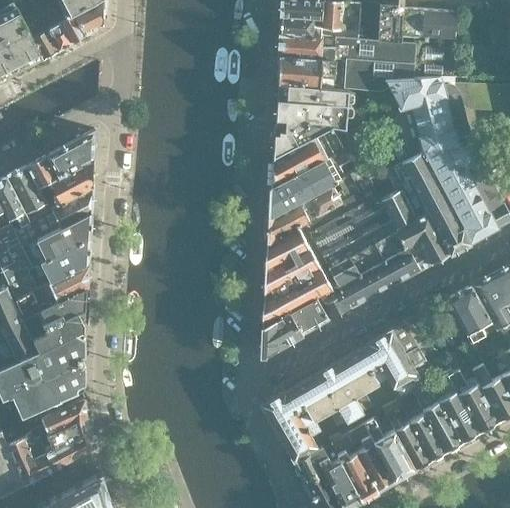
[(105,1),(105,0),(63,0),(73,19),(75,18),(105,1)]
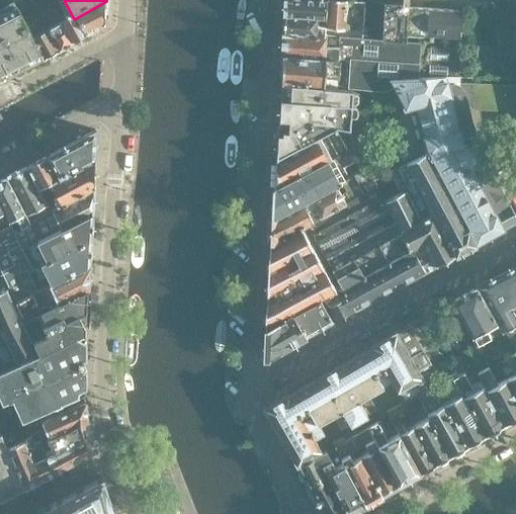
[(326,21),(328,3),(287,0),(286,0),(285,19),(326,21)]
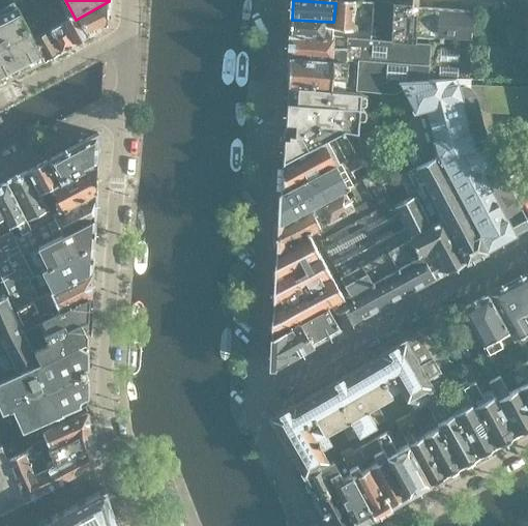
[(413,0),(413,7),(394,6),(393,35),(392,42),(415,45),(417,11),(417,0),(413,0)]
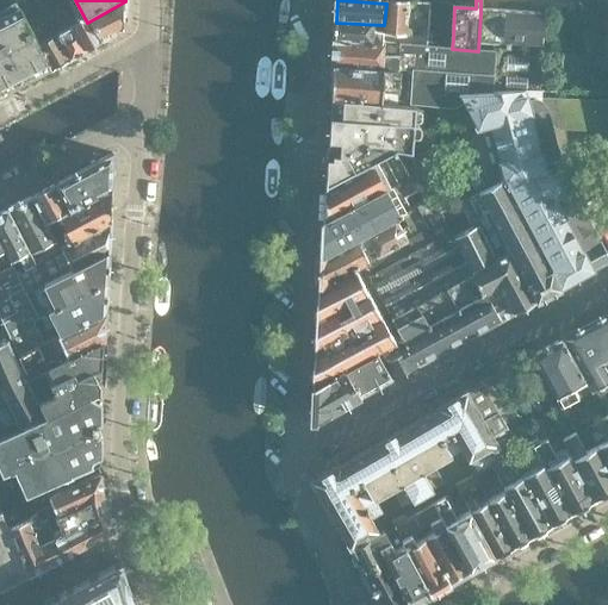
[(124,33),(125,22),(125,1),(90,22),(103,45),(105,49),(116,44),(113,39),(124,33)]
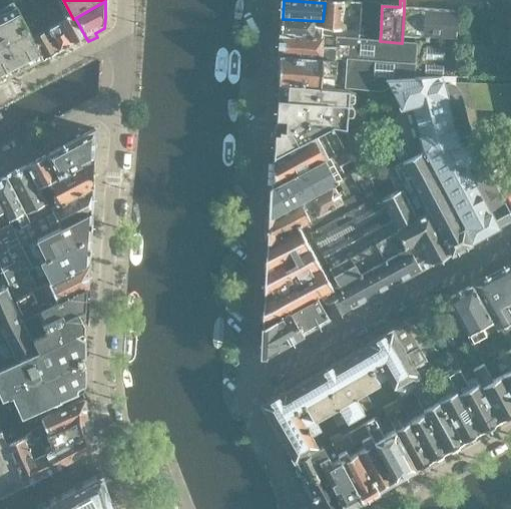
[(343,32),(344,4),(325,3),(323,21),(323,31),(343,32)]
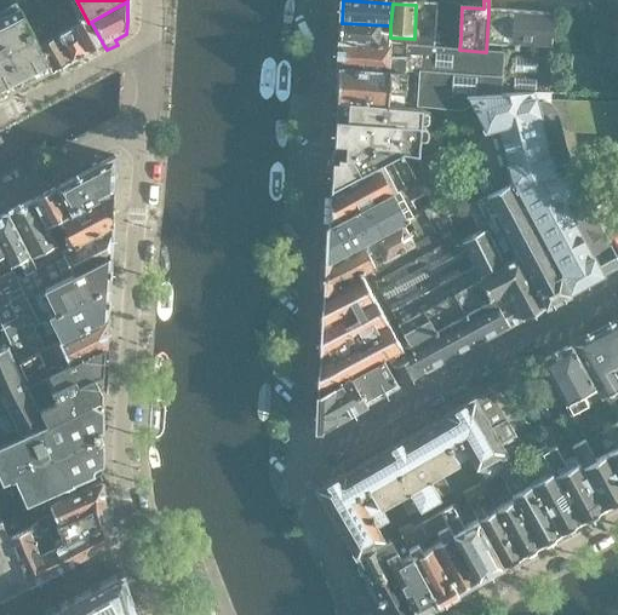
[(436,40),(439,6),(416,5),(415,39),(436,40)]
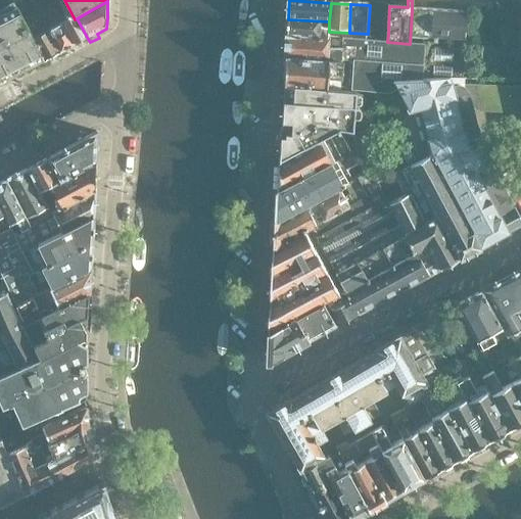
[(388,35),(389,6),(370,5),(368,34),(388,35)]
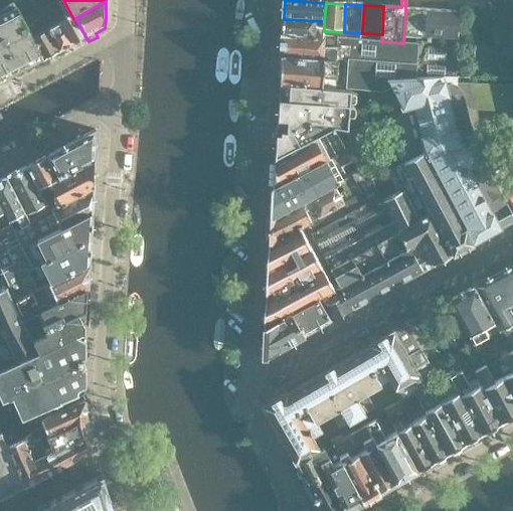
[(44,61),(33,41),(17,10),(0,18),(0,80),(2,83),(44,61)]
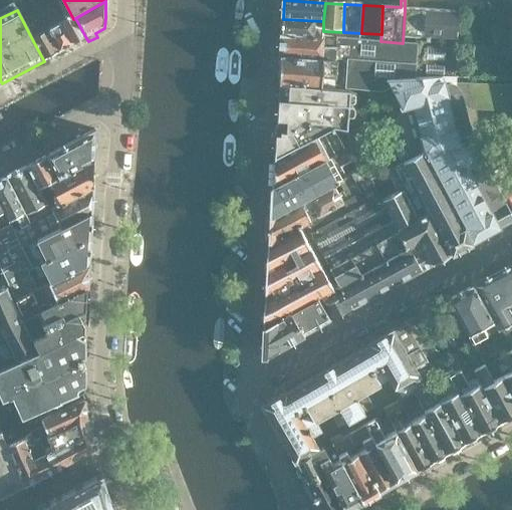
[(457,44),(457,14),(405,11),(403,43),(418,44),(457,46),(457,44)]
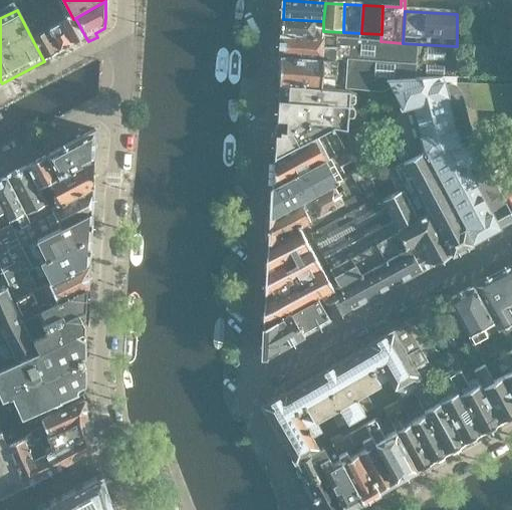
[(474,45),(474,15),(457,14),(457,44),(474,45)]
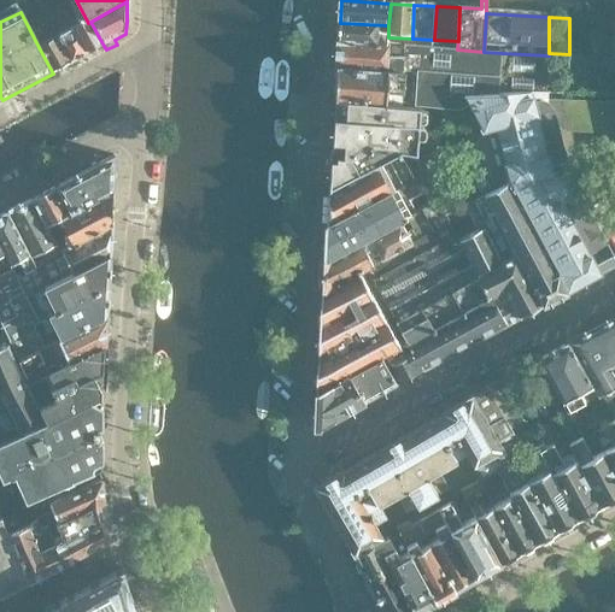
[(104,46),(91,22),(88,23),(76,30),(89,54),(104,46)]
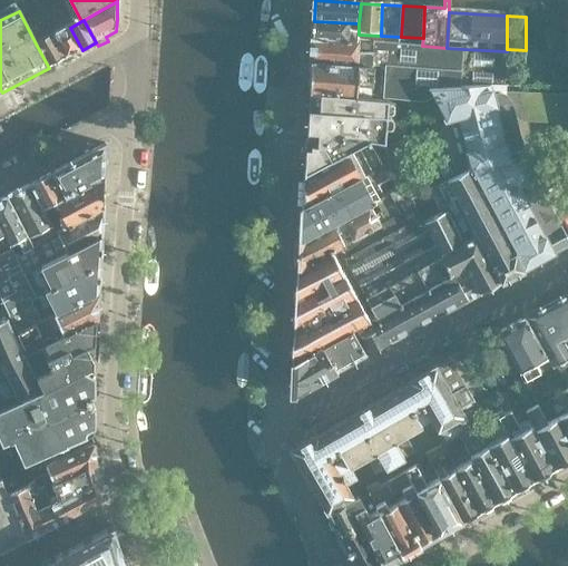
[(463,49),(447,48),(422,46),(358,42),(359,35),(359,23),(314,21),(313,39),(310,95),(397,99),(428,101),(434,98),(431,91),(462,91),(463,49)]
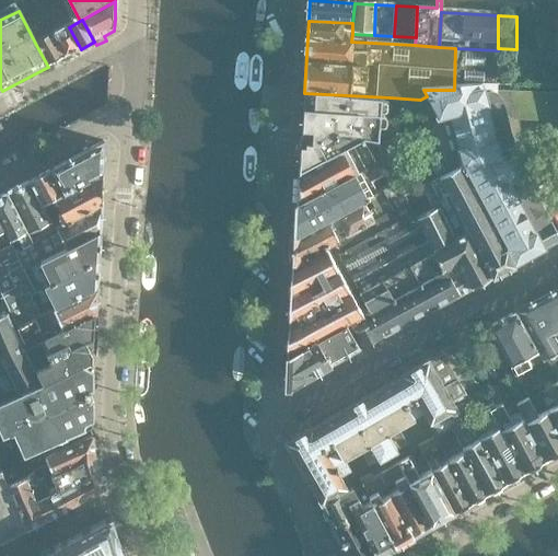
[(81,49),(69,27),(54,36),(66,58),(81,49)]
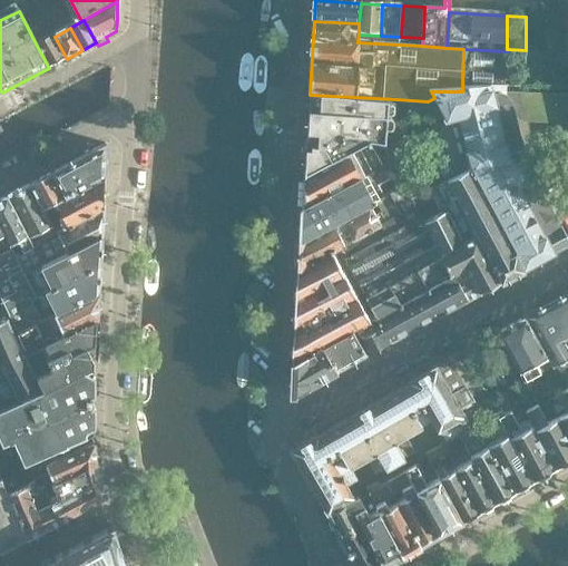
[(67,59),(55,37),(37,46),(49,68),(67,59)]
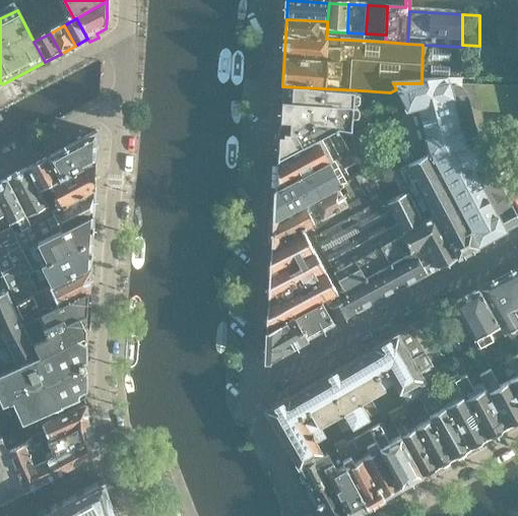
[(517,48),(514,48),(513,54),(517,54),(517,76),(508,75),(508,83),(517,83),(517,48)]
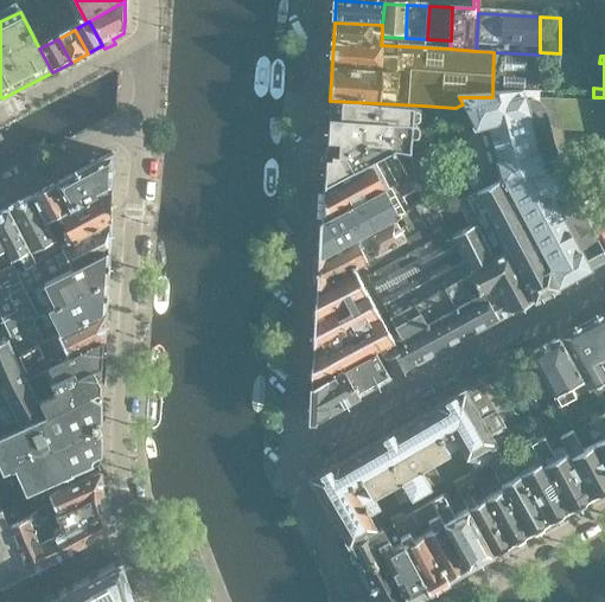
[(580,210),(581,210),(572,192),(573,192),(573,191),(574,187),(574,185),(574,184),(573,181),(573,179),(572,178),(571,175),(568,173),(566,172),(565,171),(564,171),(562,171),(558,152),(555,152),(548,125),(556,125),(556,134),(603,135),(603,127),(604,127),(604,97),(593,97),(492,97),(459,97),(463,104),(476,128),(470,149),(452,159),(472,198),(440,216),(445,223),(483,299),(485,298),(498,322),(535,302),(559,289),(591,271),(604,263),(604,255),(599,244),(599,245),(580,210)]
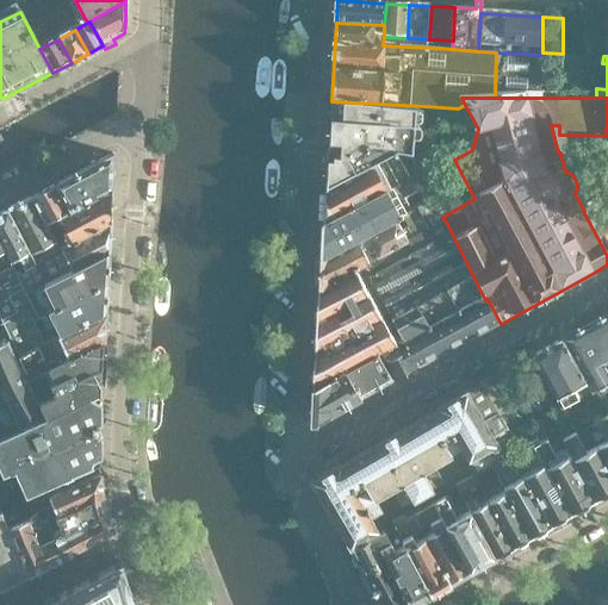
[(421,161),(425,106),(332,101),(327,191),(386,158),(413,161),(421,161)]
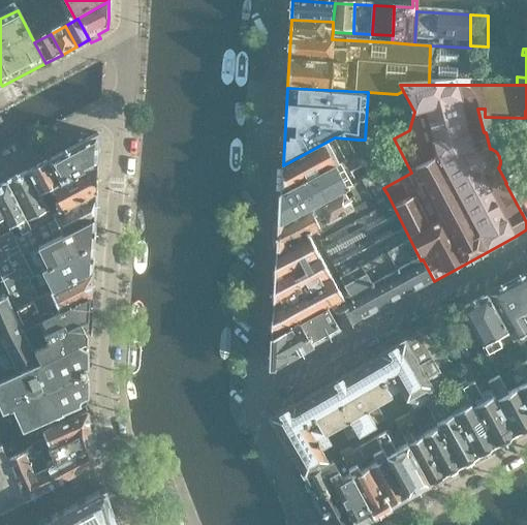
[(98,165),(99,136),(50,162),(61,184),(98,165)]
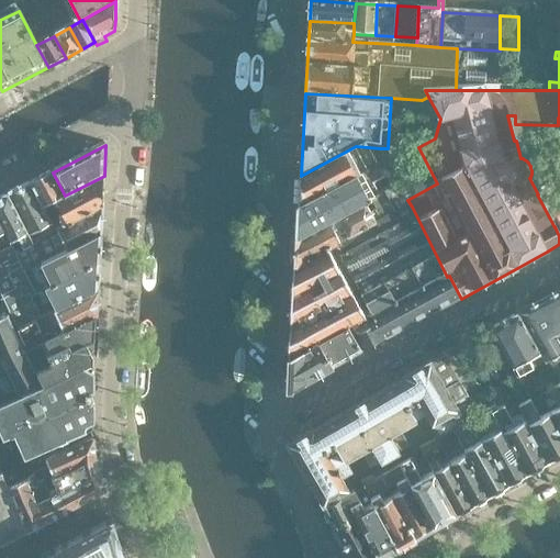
[(299,209),(378,166),(387,162),(380,148),(356,146),(301,176),(299,209)]
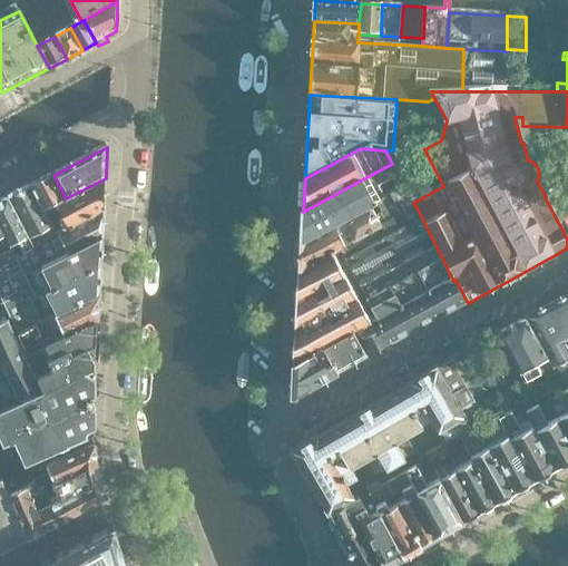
[(302,244),(372,206),(405,188),(399,175),(390,181),(383,168),(303,212),(302,244)]
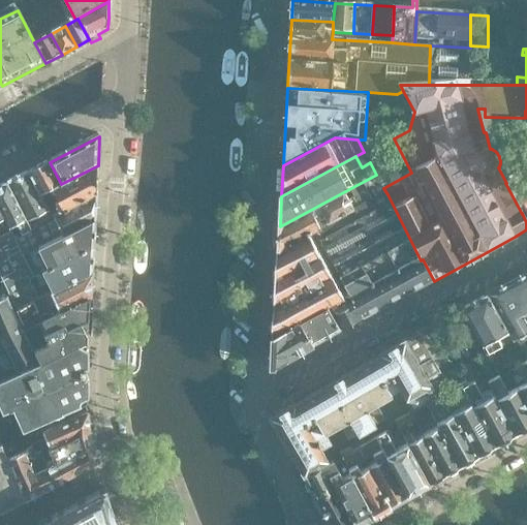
[(61,184),(50,162),(28,174),(39,195),(44,193),(48,191),(61,184)]
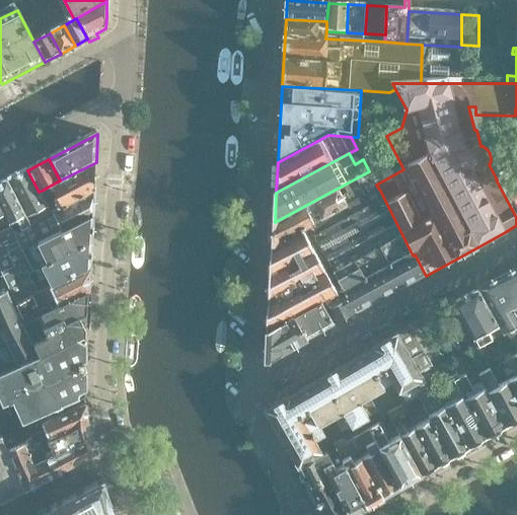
[(96,162),(60,180),(47,188),(52,197),(56,195),(63,208),(96,190),(96,162)]
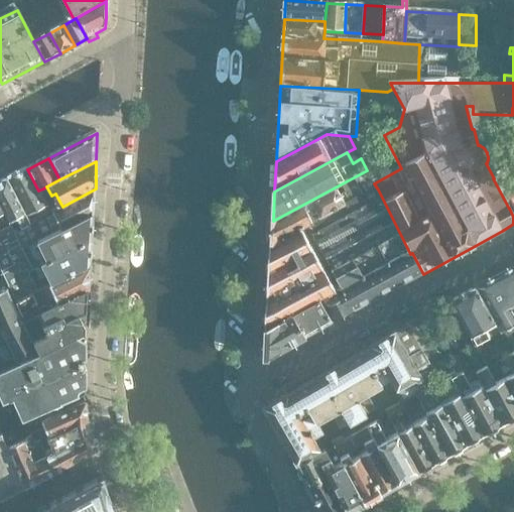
[(38,190),(27,169),(8,179),(28,217),(47,207),(38,190)]
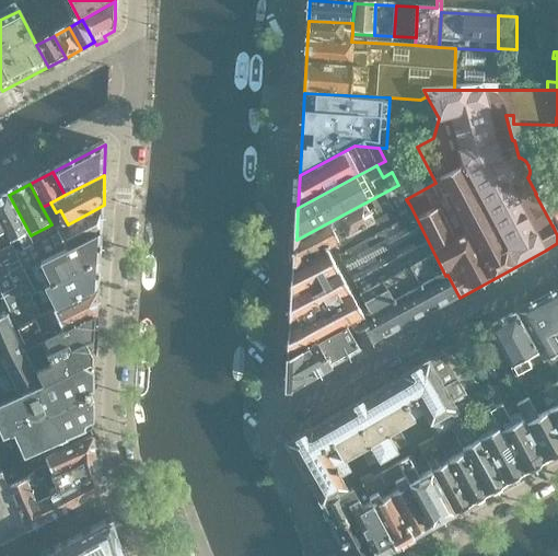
[(34,241),(31,235),(9,195),(0,198),(0,220),(6,232),(12,243),(20,240),(23,246),(34,241)]
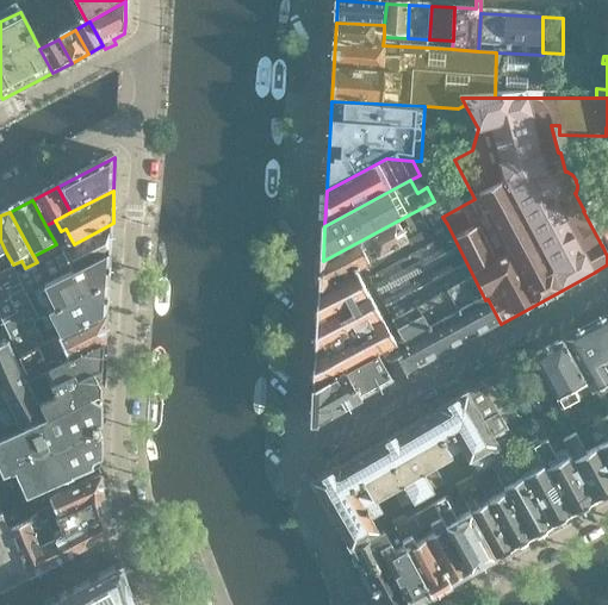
[(382,259),(410,243),(398,220),(323,261),(321,292),(359,272),(366,267),(382,259)]
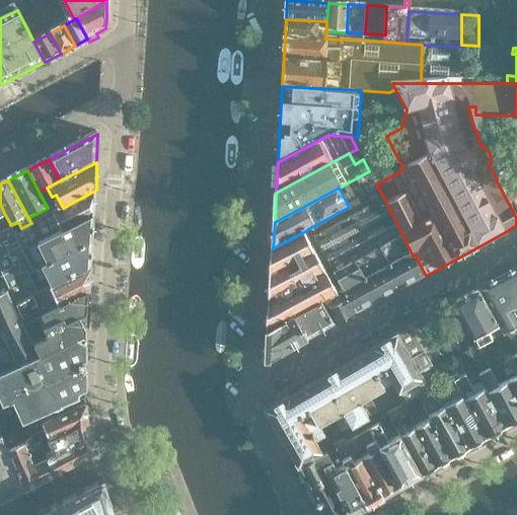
[(31,247),(39,244),(94,217),(96,190),(63,208),(31,223),(21,228),(31,247)]
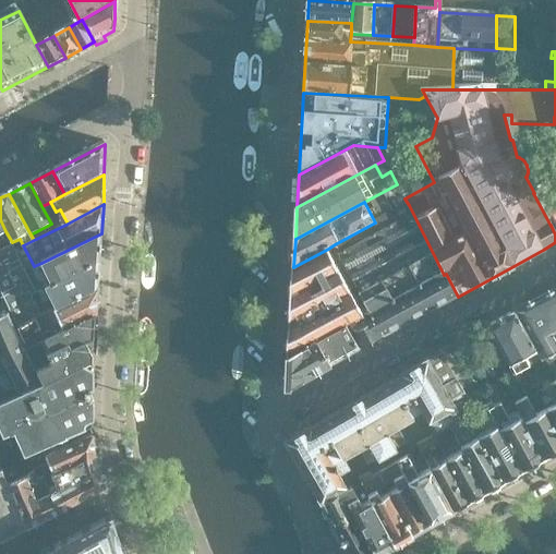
[(56,221),(47,204),(41,206),(51,224),(56,221)]
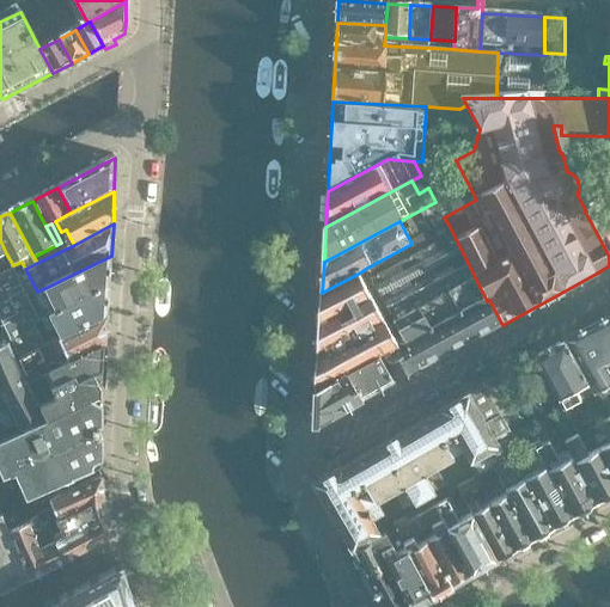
[(502,325),(489,300),(487,301),(449,225),(412,244),(418,255),(389,270),(383,259),(367,268),(408,343),(401,347),(380,357),(394,384),(502,325)]
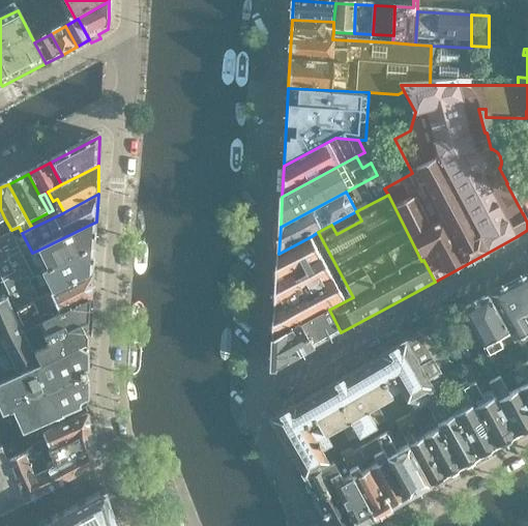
[(0,222),(0,239),(12,233),(11,230),(5,220),(0,222)]
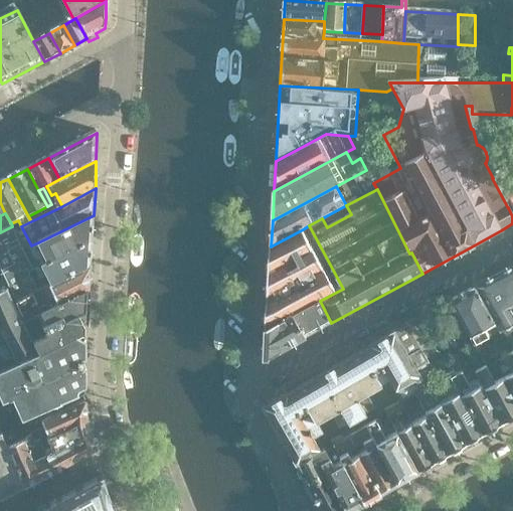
[(92,240),(94,215),(38,242),(47,261),(92,240)]
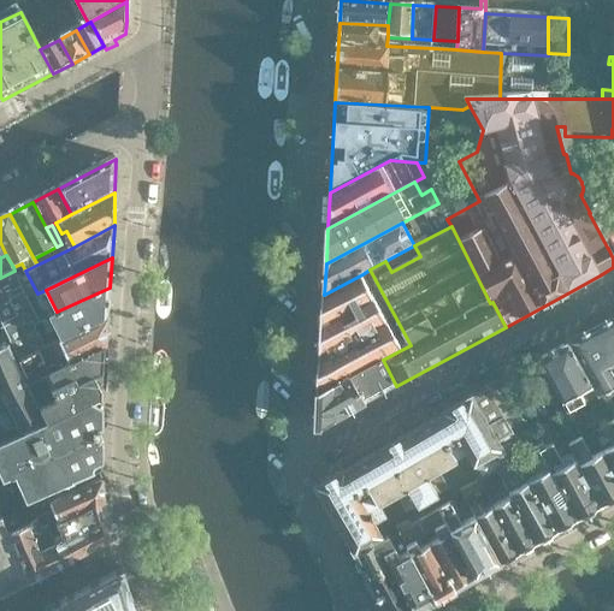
[(0,301),(24,289),(17,276),(15,271),(0,278),(0,301)]
